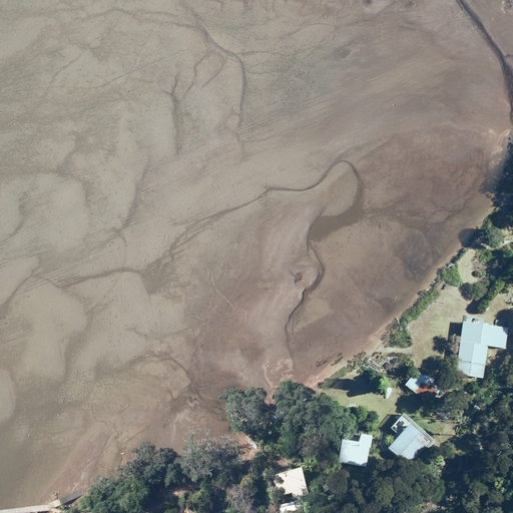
[(455,375),(483,380),(488,347),(505,350),(508,330),(463,323),(455,375)]
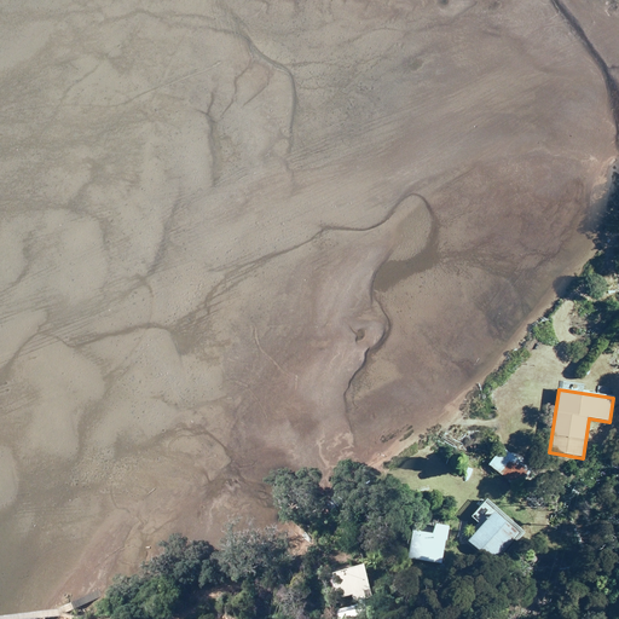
[(502,449),(489,466),(509,480),(508,482),(518,490),(532,472),(502,449)]
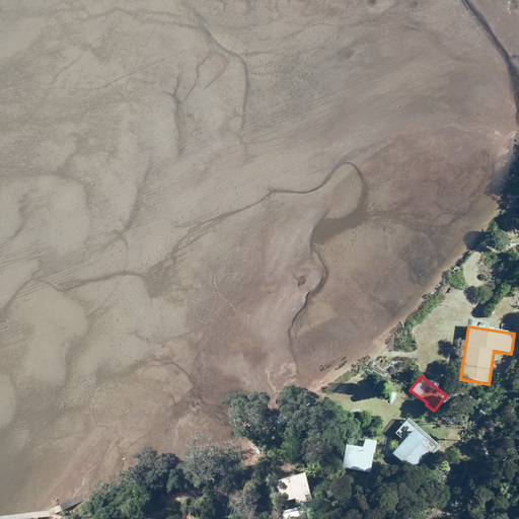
[(400,430),(399,434),(402,437),(406,436),(408,431),(404,429),(400,430)]
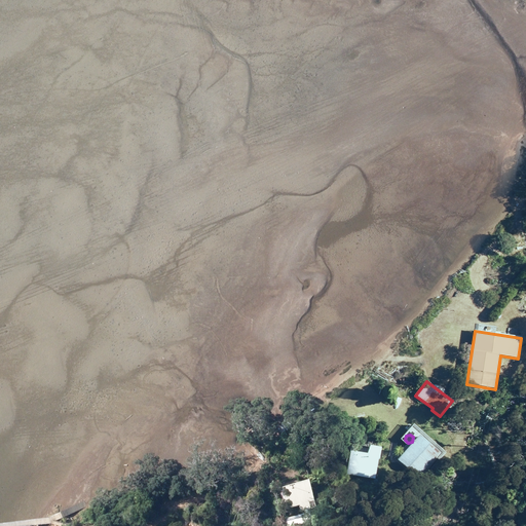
[(440,453),(420,436),(398,460),(418,478),(440,453)]
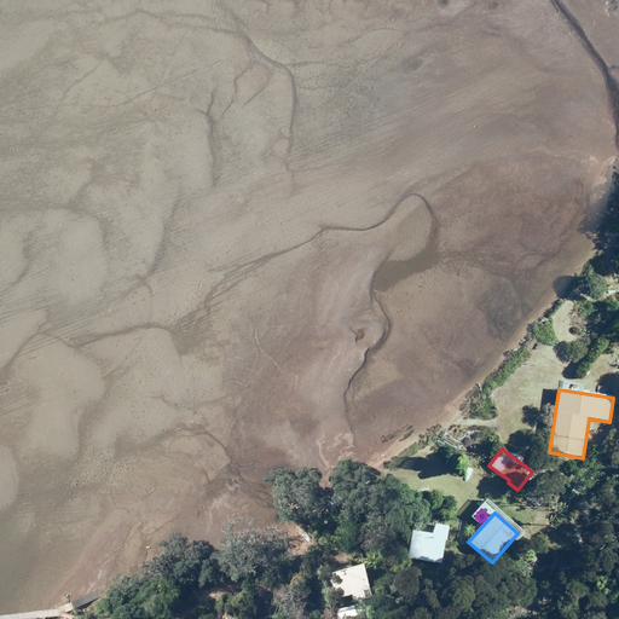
[(408,559),(443,563),(447,527),(433,525),(432,533),(412,531),(408,559)]
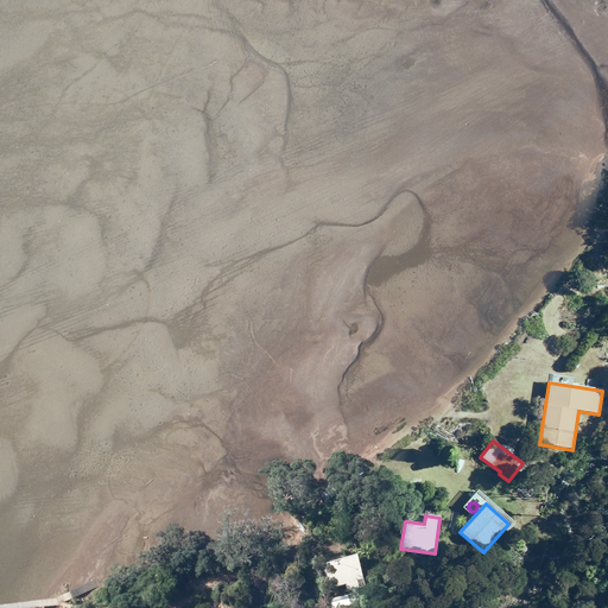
[(352,595),(328,602),(329,607),(358,607),(361,607),(355,588),(359,587),(356,582),(362,581),(355,556),(341,561),(340,556),(322,562),(330,590),(344,586),(347,593),(350,591),(352,595)]
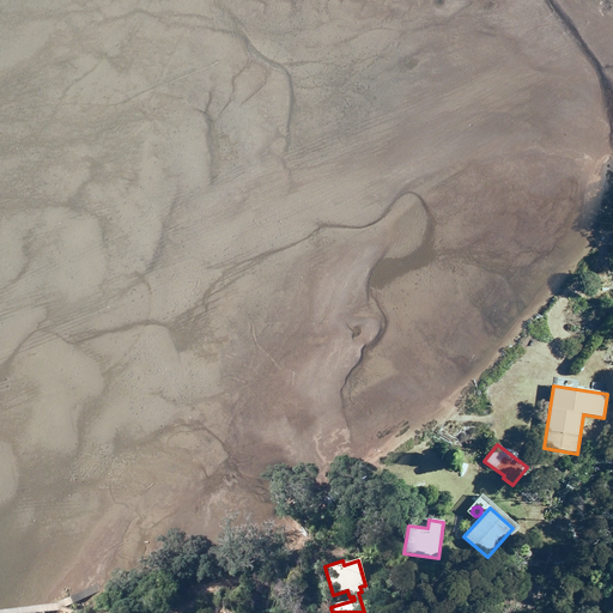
All buildings are outlined.
